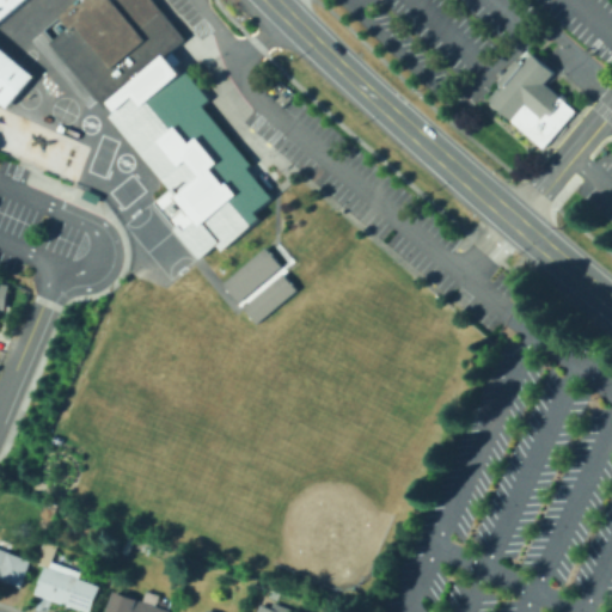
[(152,0),(184,37),(164,54),(165,54),(173,65),(179,71),(184,67),(207,97),(202,102),(252,160),(245,166),(254,176),(264,189),(270,196),(254,210),(257,216),(219,249),(214,243),(197,257),(172,227),(173,226),(154,201),(170,185),(108,114),(115,108),(110,102),(103,108),(47,41),(50,38),(66,25),(57,14),(74,0),(19,0),(0,17),(0,0),(152,0)]
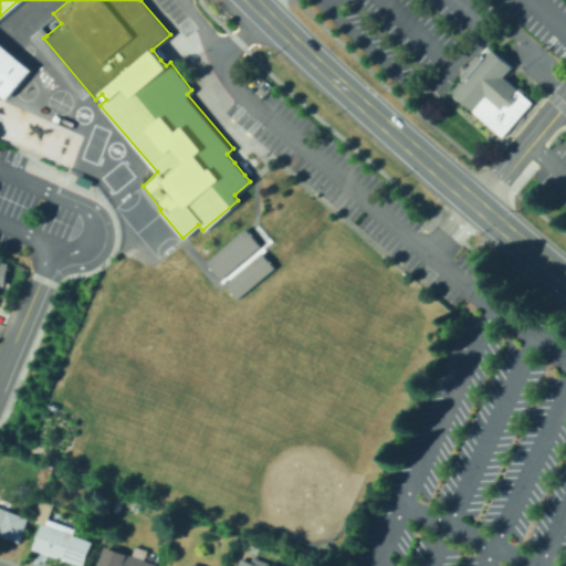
[(0,93),(4,97),(29,69),(22,62),(14,55),(0,43),(0,93)]
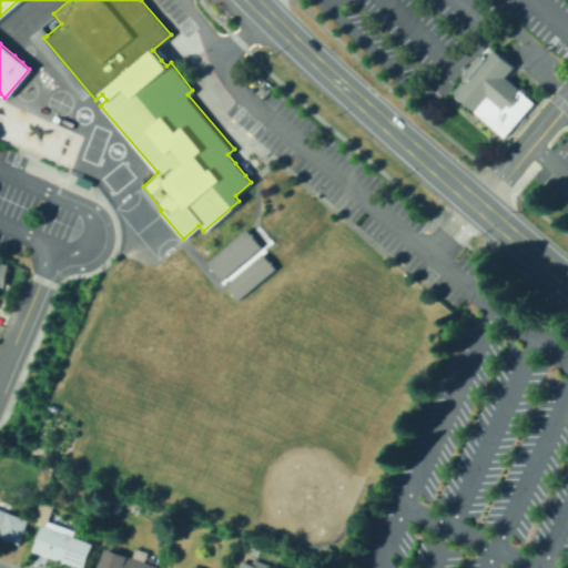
[(153,50),(158,46),(166,56),(161,60),(153,50)]
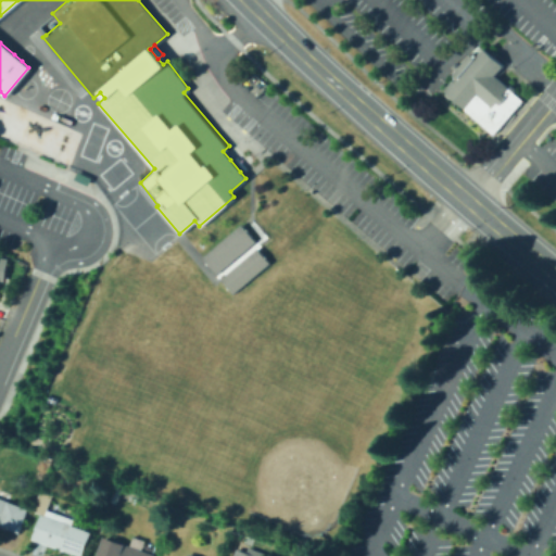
[(441,90),(478,47),(501,66),(493,75),(521,99),(491,134),(441,90)]
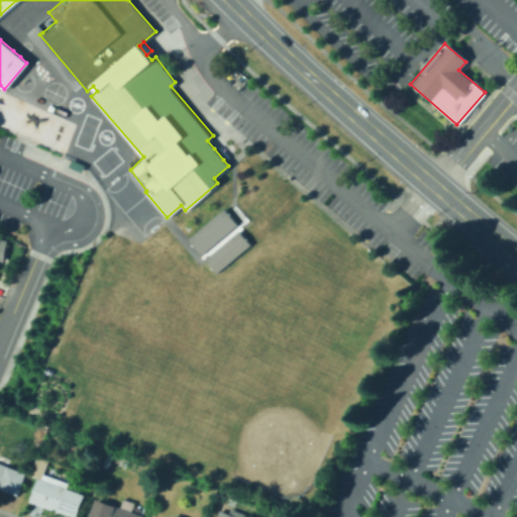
[(223,160),(228,156),(219,144),(214,148),(223,160)]
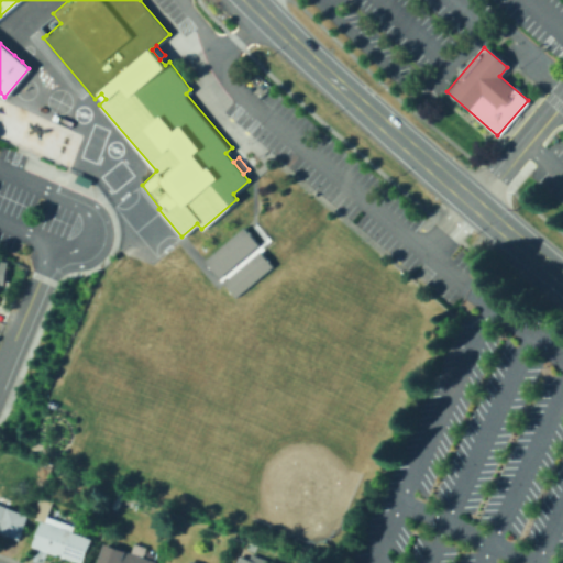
[(74,180),(76,173),(90,179),(88,186),(74,180)]
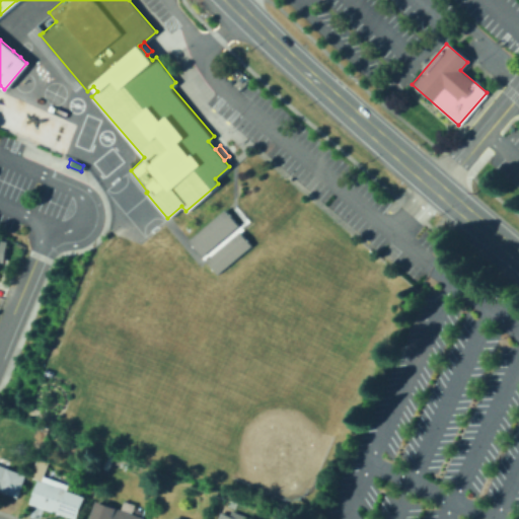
[(223,209),(237,224),(201,254),(188,239),(223,209)]
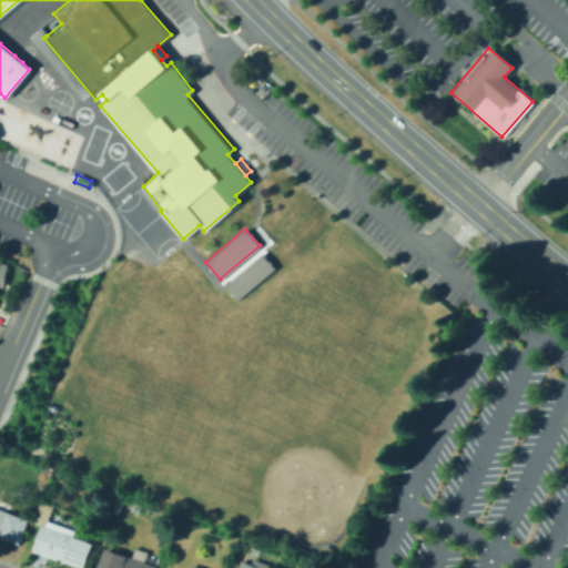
[(261,252),(273,269),(236,300),(223,284),(261,252)]
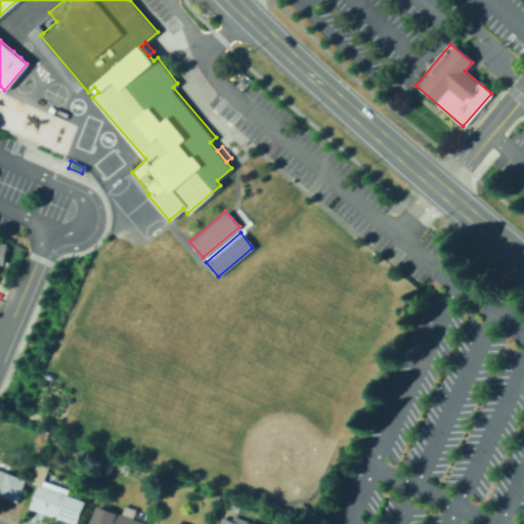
[(79,523),(61,518),(30,508),(39,484),(32,481),(39,462),(50,467),(45,480),(73,490),(71,495),(74,496),(75,493),(82,496),(81,499),(87,501),(79,523)]
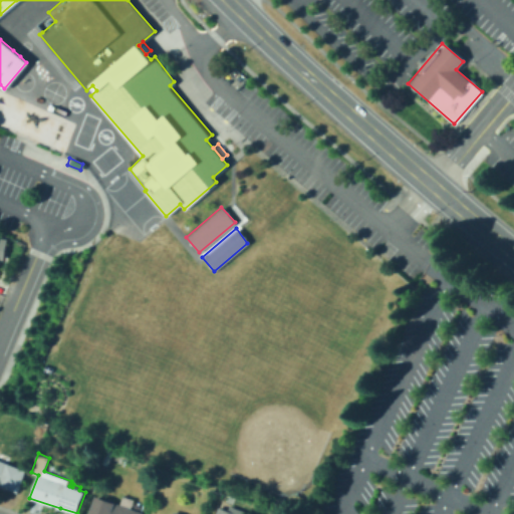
[(19,493),(0,486),(0,460),(27,470),(19,493)]
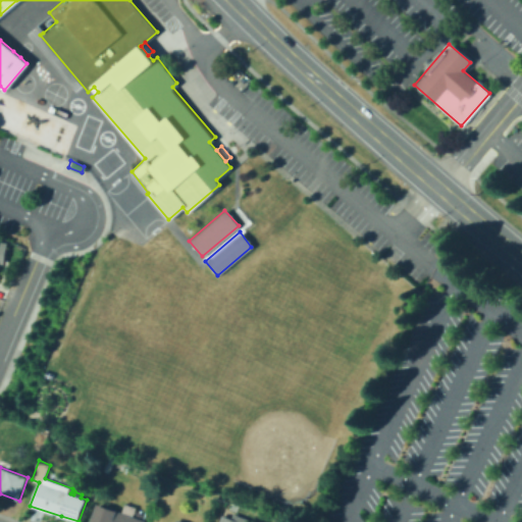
[(145,521),(91,521),(98,504),(146,521),(145,521)]
